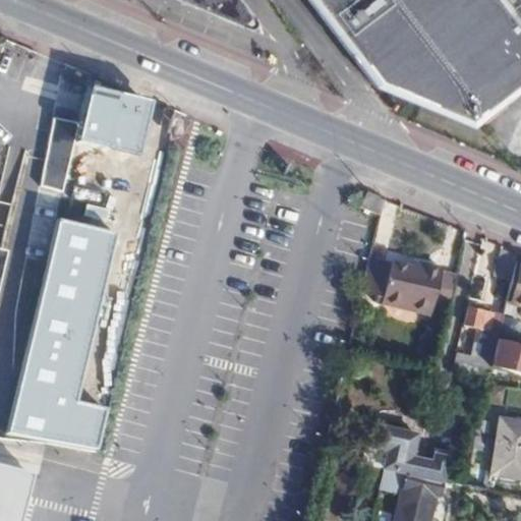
[(310,0),(377,87),(471,125),(520,84),(520,3),(518,0),(310,0)]
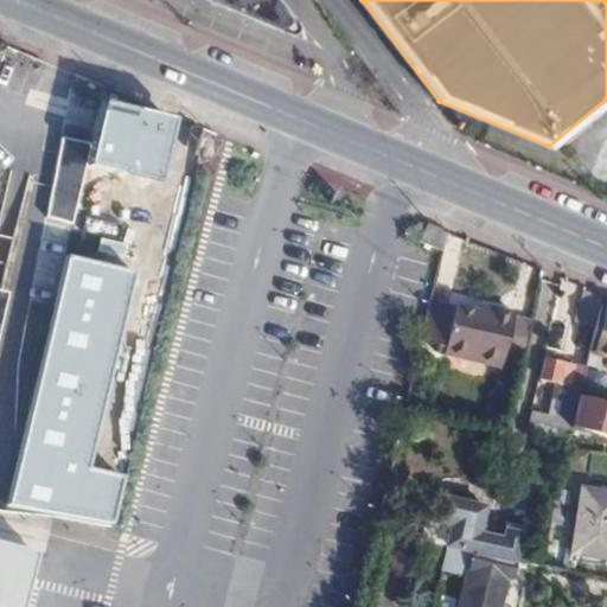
[(95,155),(97,147),(66,139),(49,222),(78,228),(95,155)]
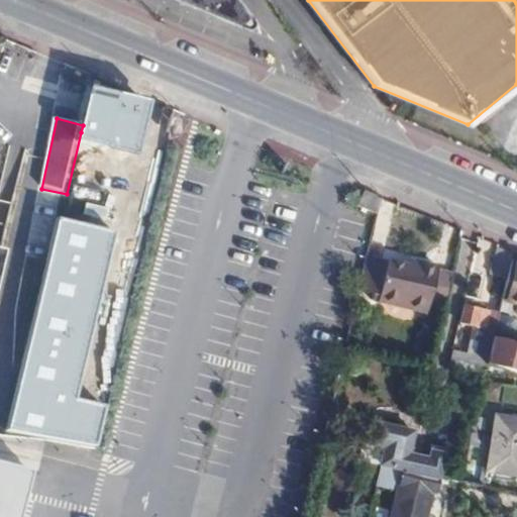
[(136,181),(148,131),(113,123),(101,172),(115,176),(136,181)]
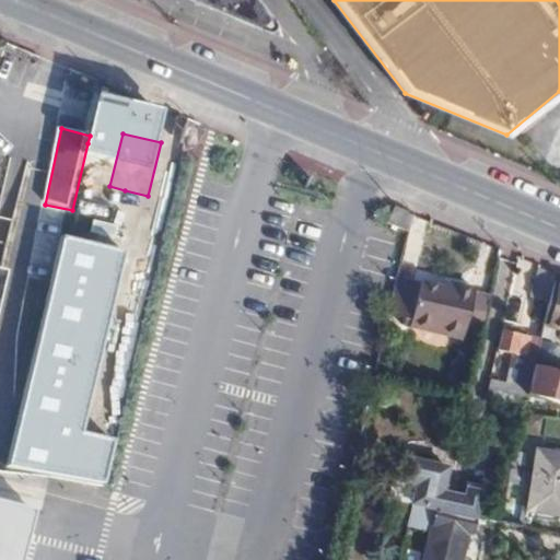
[(0,318),(11,277),(0,273),(0,318)]
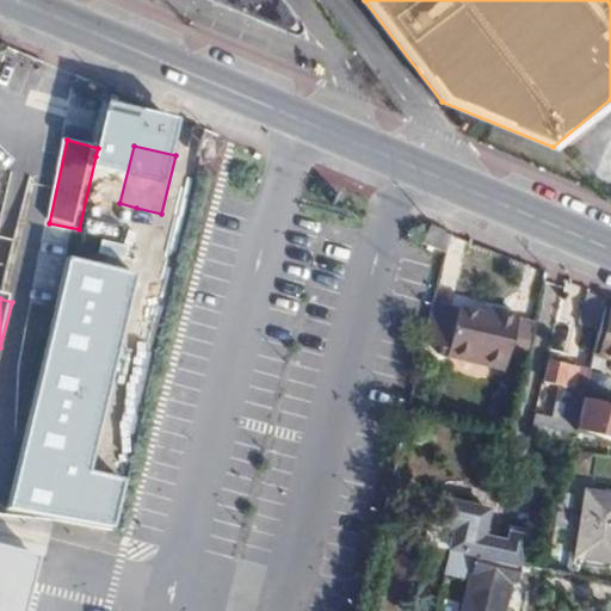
[(610,307),(605,306),(600,326),(594,349),(594,352),(610,356),(610,366),(609,374),(610,374),(610,307)]
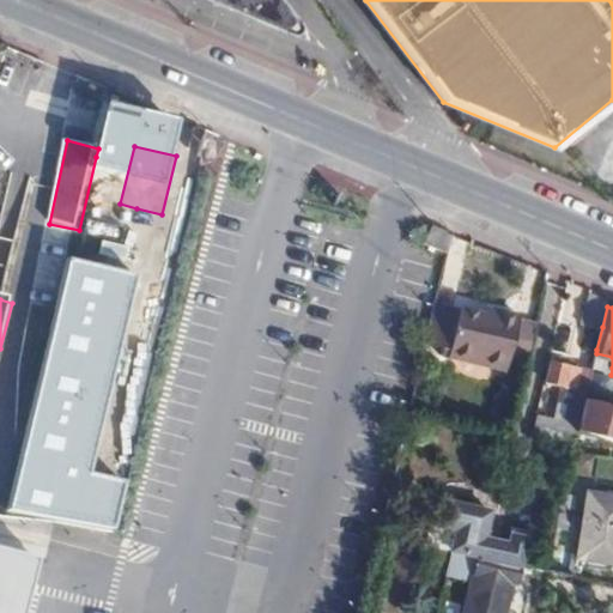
[(457,317),(436,311),(431,333),(425,356),(447,359),(457,317)]
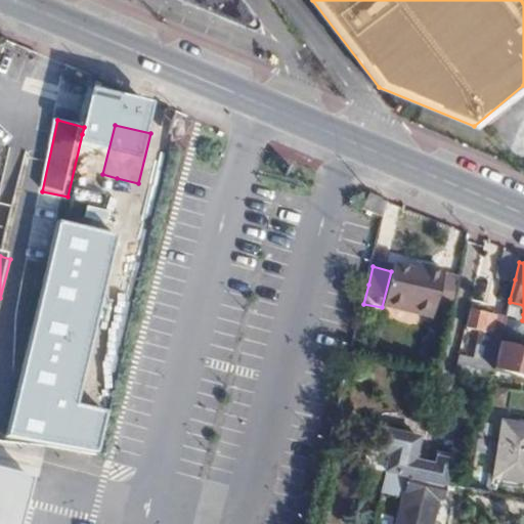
[(420,277),(391,271),(382,307),(432,319),(436,306),(450,310),(459,274),(423,266),(420,277)]
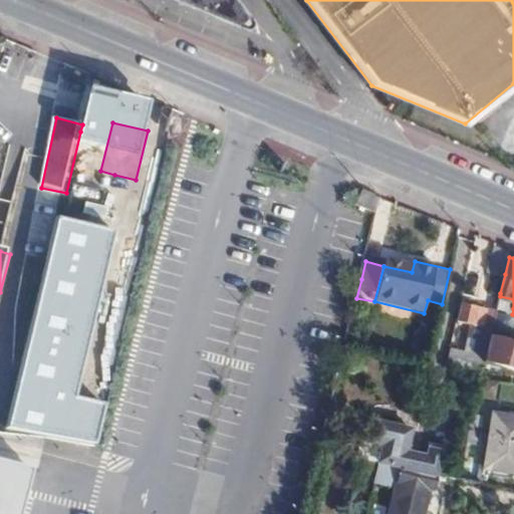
[(500,293),(505,274),(490,271),(486,289),(500,293)]
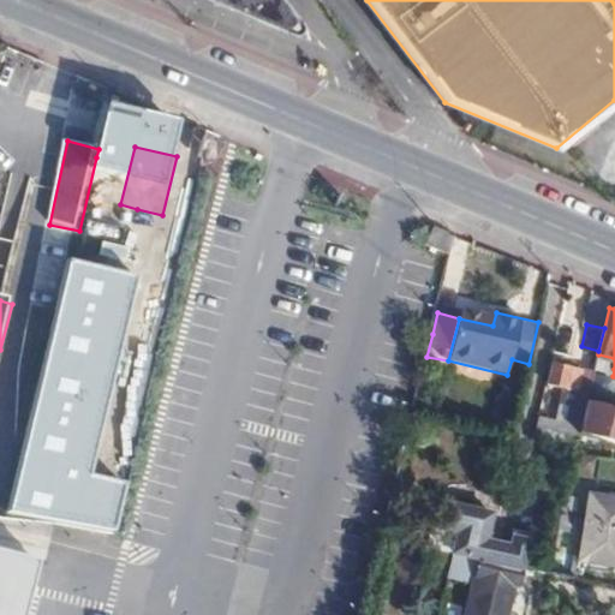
[(610,363),(597,359),(592,377),(607,381),(610,363)]
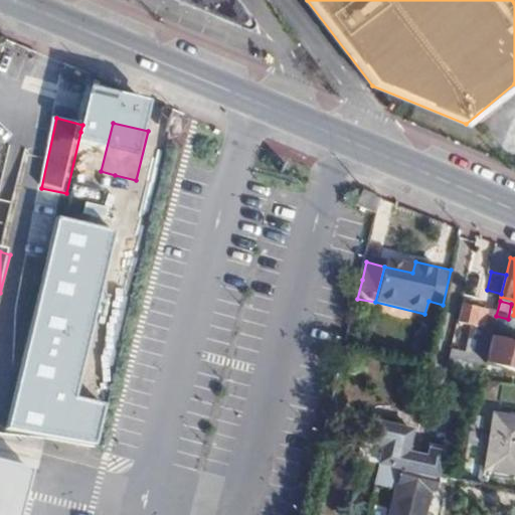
[(448,366),(482,374),(485,362),(491,336),(493,326),(484,323),(488,307),(465,302),(461,319),(473,321),(470,336),(478,338),(474,353),(452,349),(448,366)]
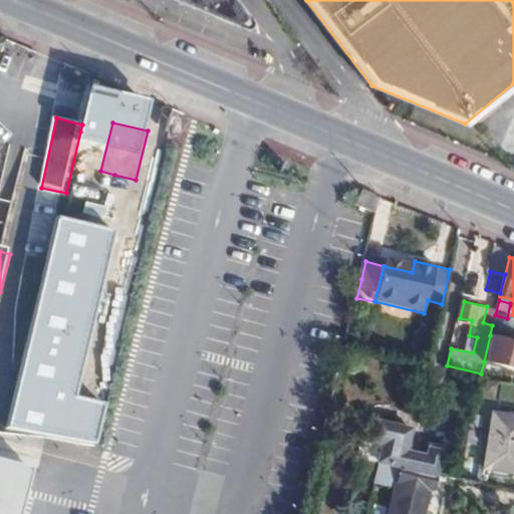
[(513,342),(490,335),(484,361),(513,370),(513,342)]
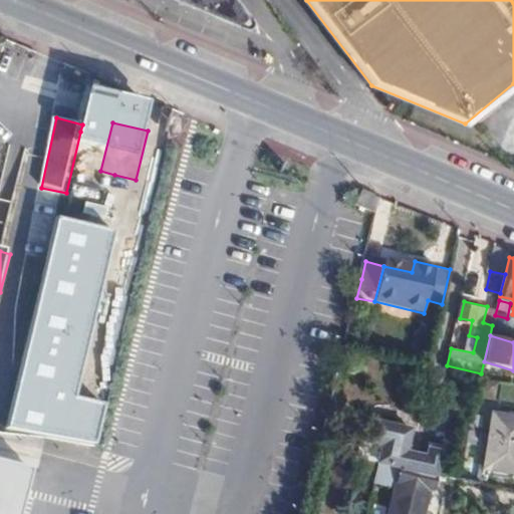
[(513,471),(513,415),(493,412),(483,466),(513,471)]
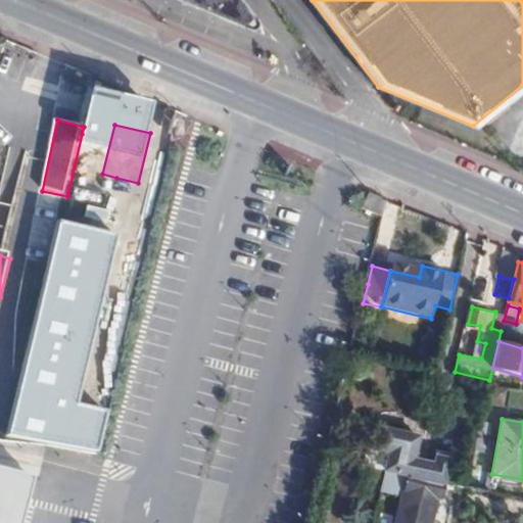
[(383,453),(380,470),(442,482),(449,455),(434,450),(431,463),(416,460),(417,454),(411,452),(415,437),(374,429),(369,449),(383,453)]
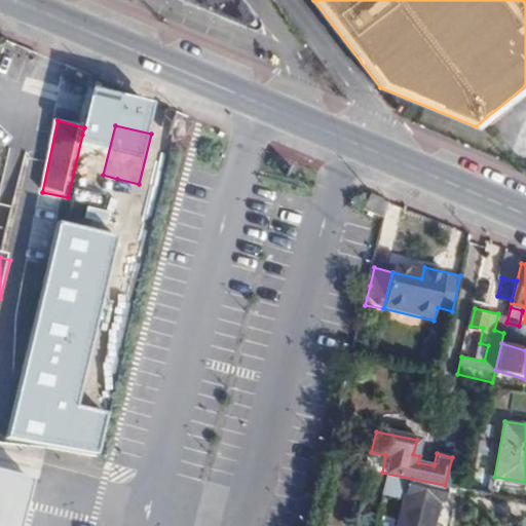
[(368,451),(365,468),(382,473),(385,455),(371,452),(368,451)]
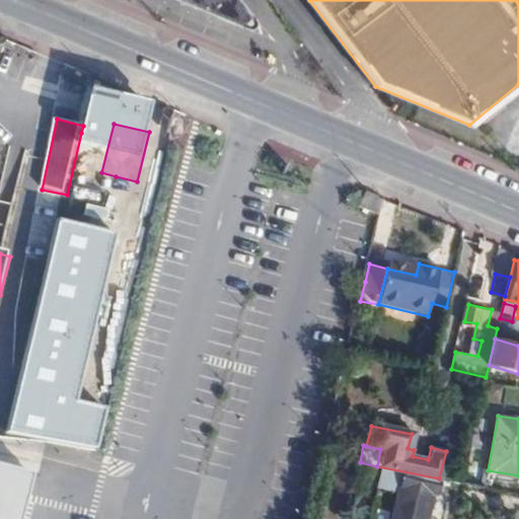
[(360,462),(358,469),(361,471),(360,474),(382,478),(380,491),(398,495),(392,518),(424,518),(425,518),(430,495),(435,496),(439,478),(377,466),(360,462)]
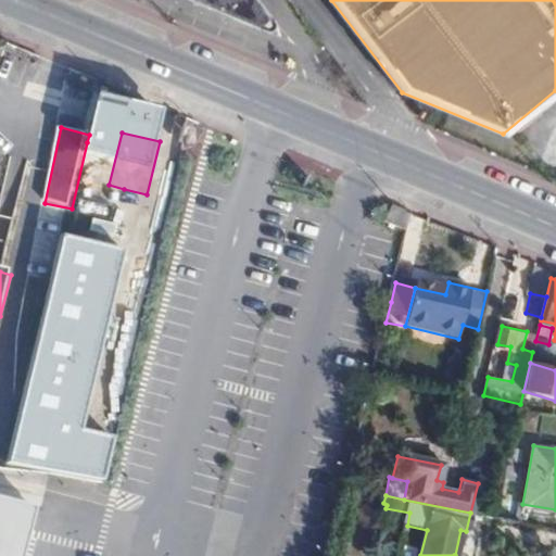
[(0,555),(27,555),(39,513),(0,502),(0,555)]
